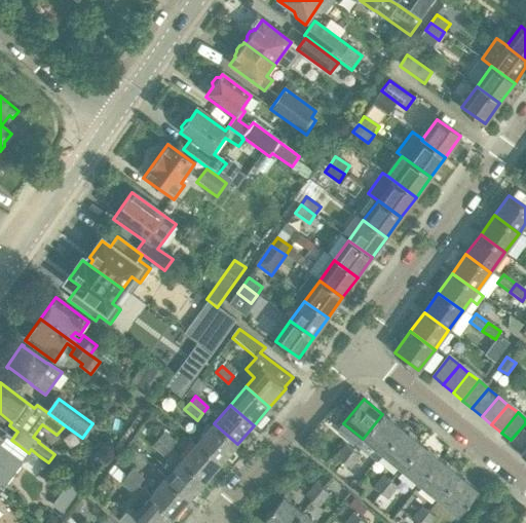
[(389,445),(402,431),(382,414),(363,439),(382,454),(389,445)]
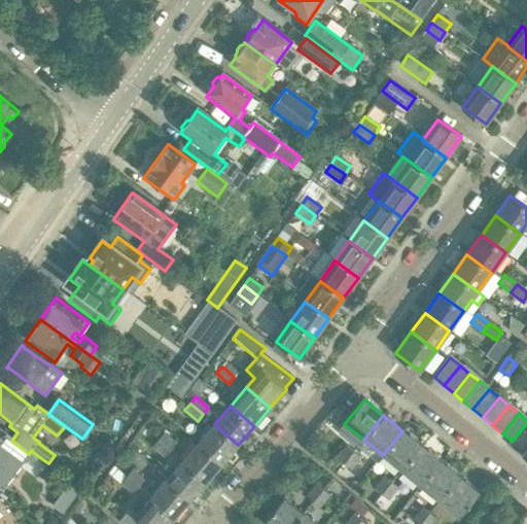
[(198,443),(198,444),(221,463),(237,446),(238,445),(214,424),(198,443)]
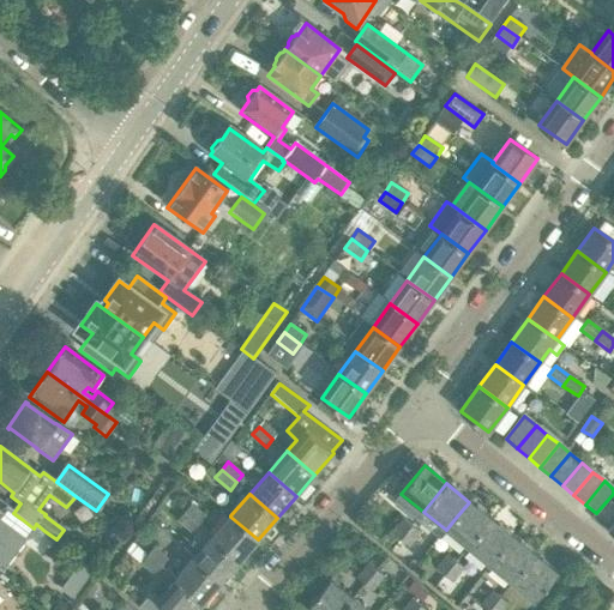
[(13,513),(14,512),(0,501),(0,573),(1,572),(2,573),(26,539),(44,531),(36,524),(34,529),(22,519),(13,513)]
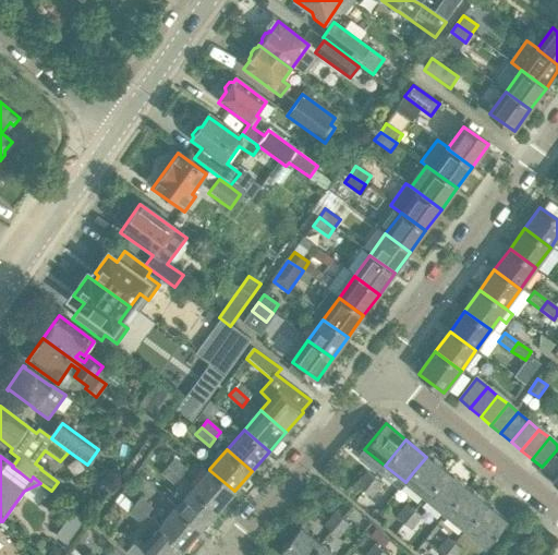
[(425,498),(446,473),(426,457),(413,472),(405,482),(425,498)]
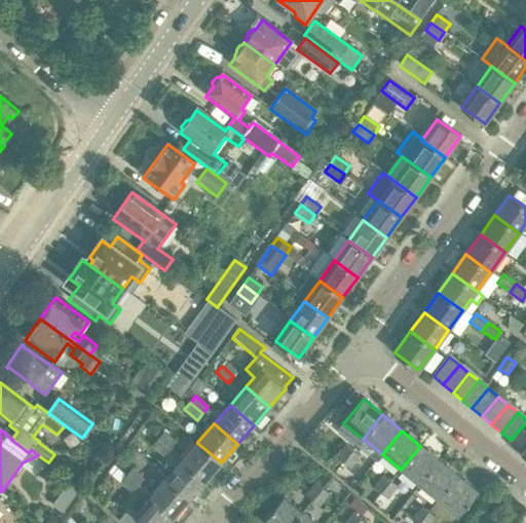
[(163,434),(157,440),(170,450),(176,444),(163,434)]
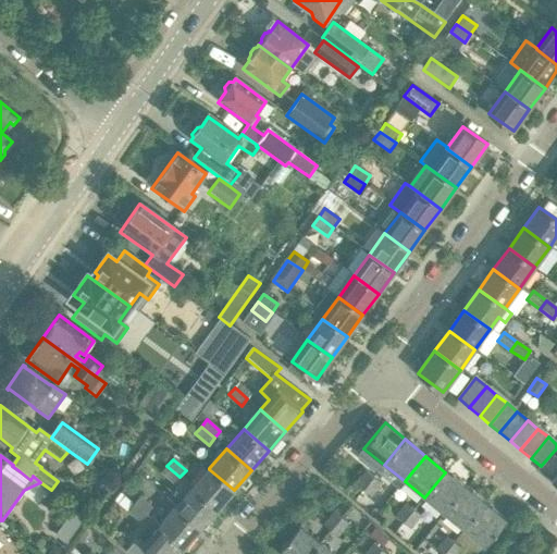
[(166,466),(161,474),(173,484),(180,477),(166,466)]
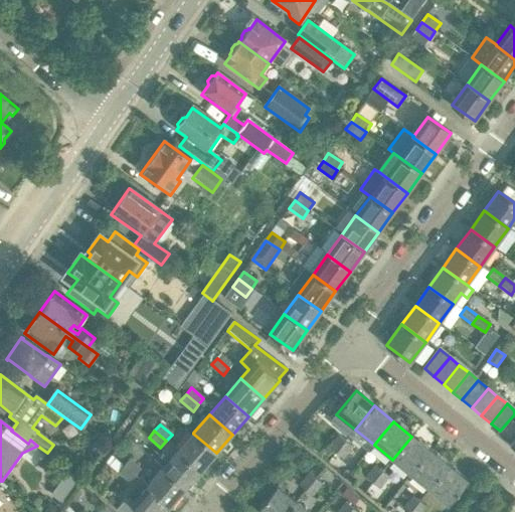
[(193,434),(177,452),(200,471),(216,453),(193,434)]
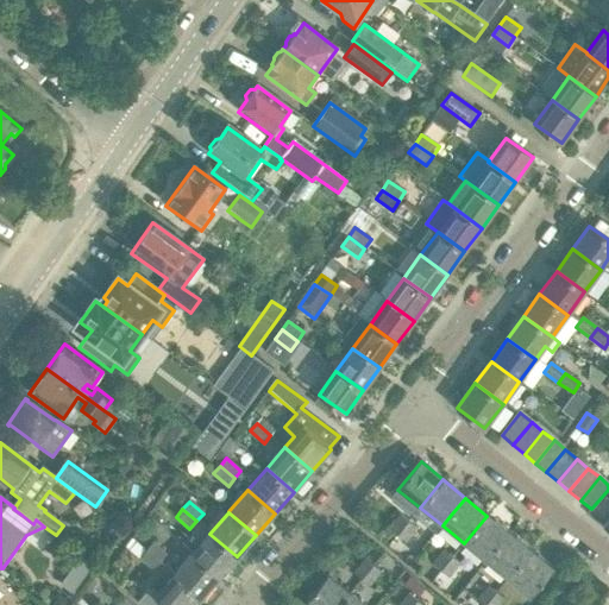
[(396,536),(408,522),(401,516),(389,530),(396,536)]
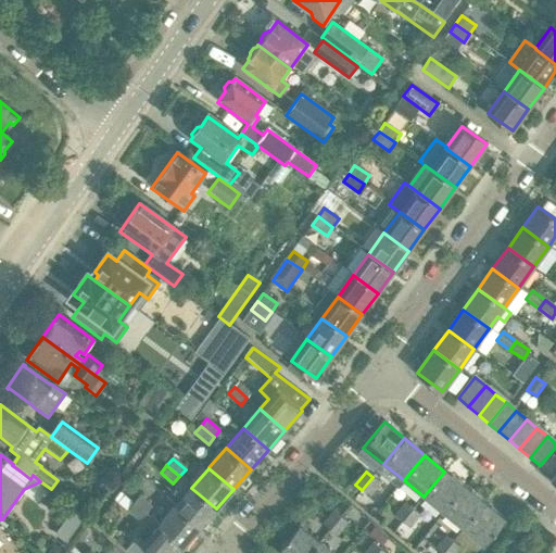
[(444,513),(465,488),(444,472),(424,497),(444,513)]
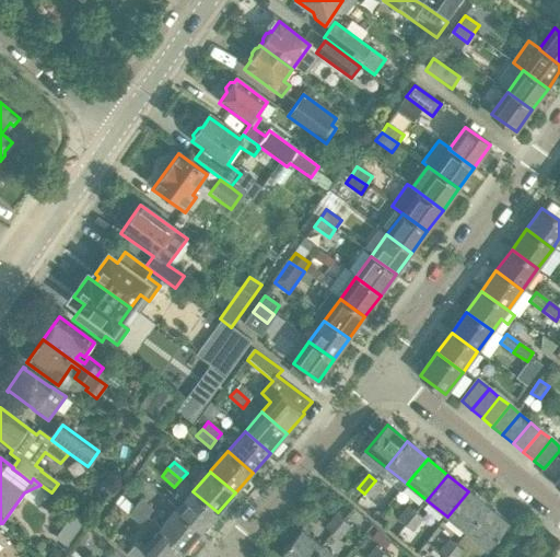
[(372,500),(383,487),(375,480),(364,494),(372,500)]
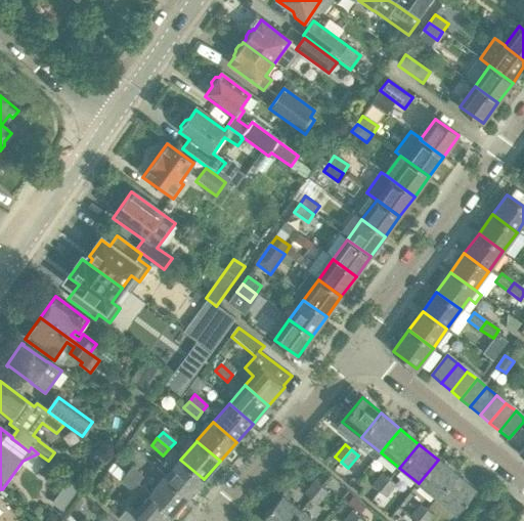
[(180,460),(165,478),(188,498),(204,479),(180,460)]
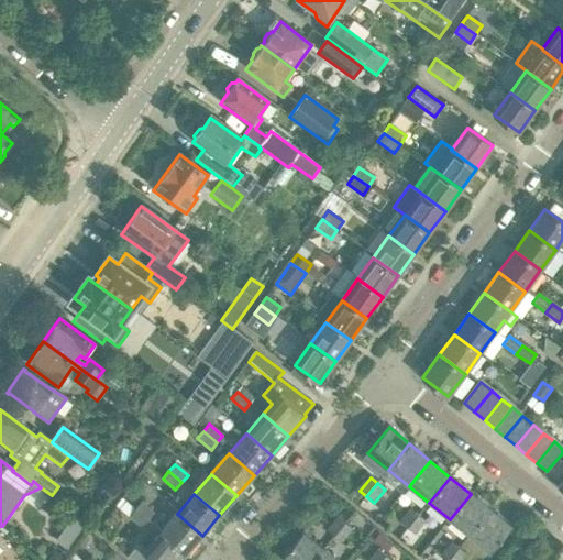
[(470,536),(490,511),(471,494),(450,519),(470,536)]
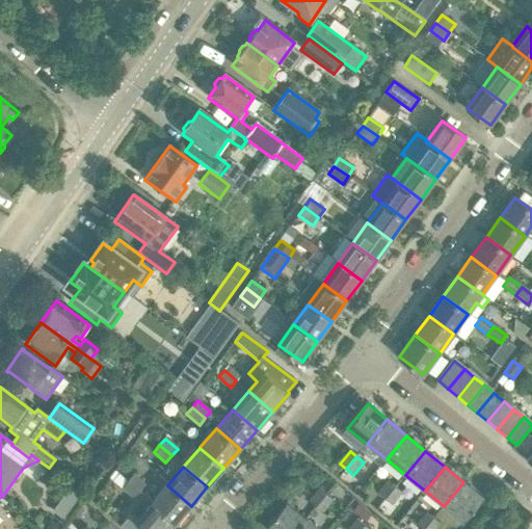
[(132,476),(127,482),(138,493),(144,486),(132,476)]
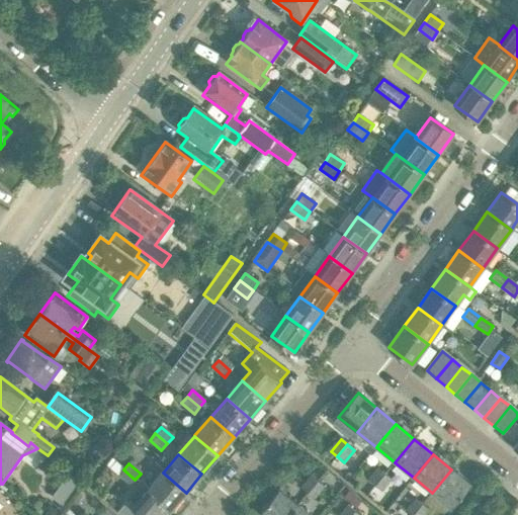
[(123,469),(117,477),(130,487),(135,480),(123,469)]
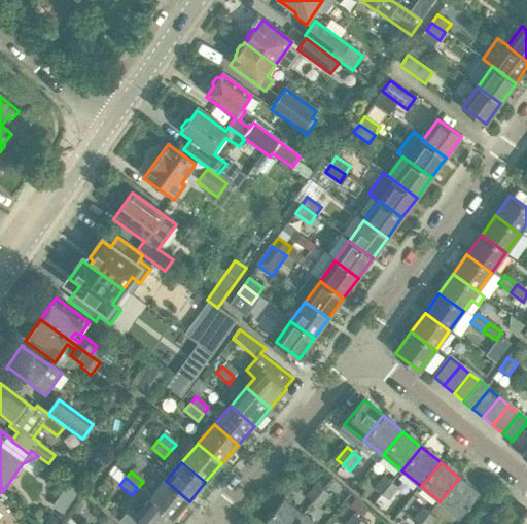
[(381,495),(391,483),(385,478),(375,490),(381,495)]
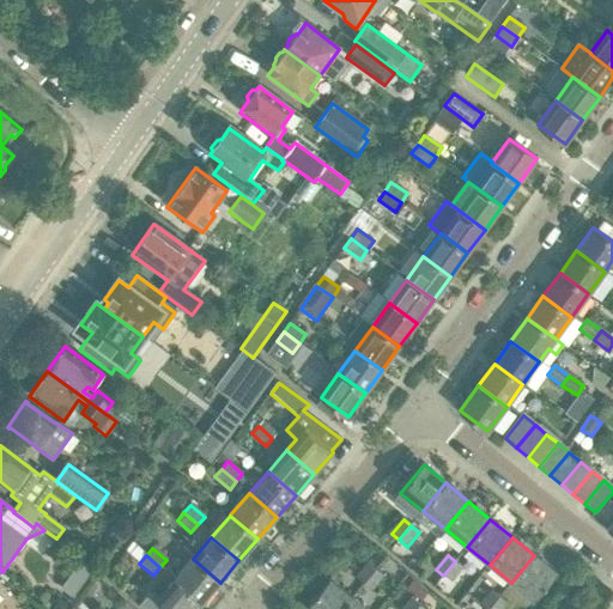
[(534,601),(557,573),(534,555),(511,583),(534,601)]
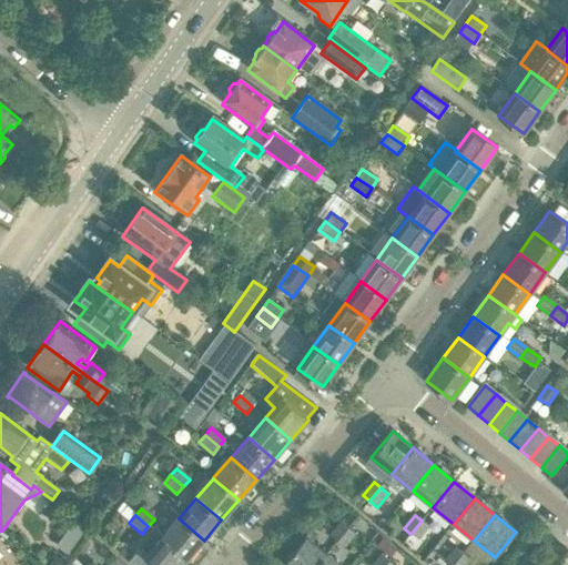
[(179,518),(161,538),(186,561),(204,541),(179,518)]
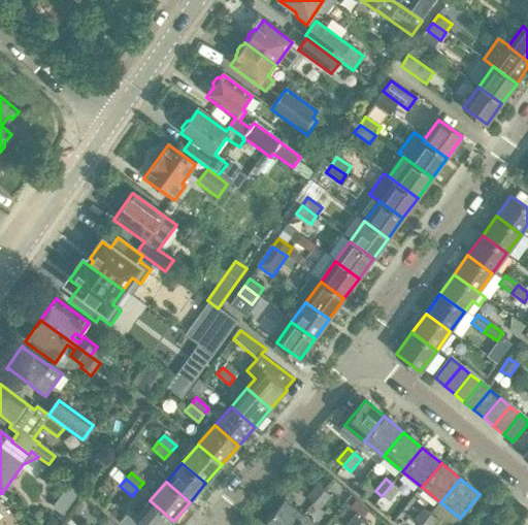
[(389,502),(399,489),(392,484),(382,496),(389,502)]
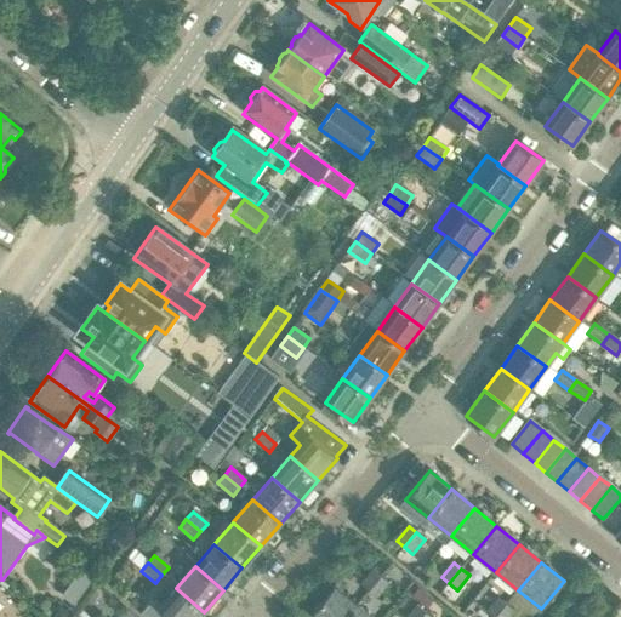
[(368,592),(380,577),(371,571),(360,584),(368,592)]
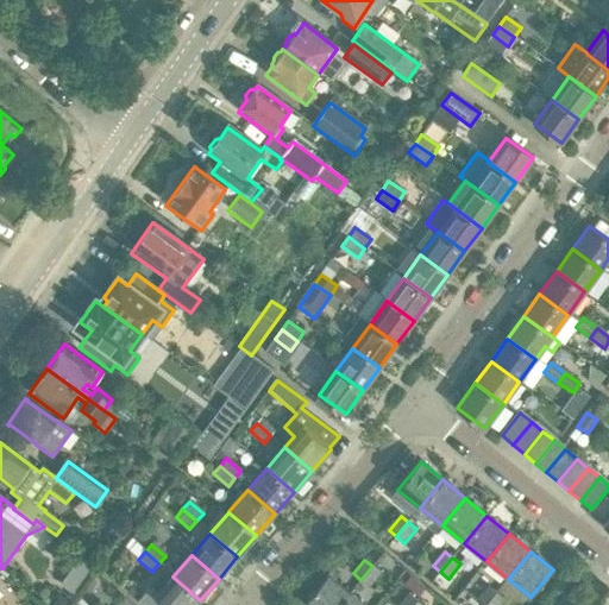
[(369,586),(380,572),(372,566),(360,580),(369,586)]
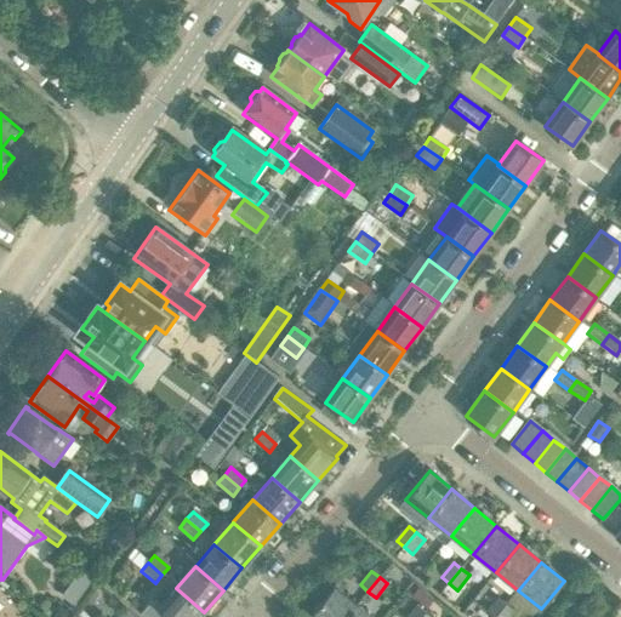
[(151,605),(142,616),(199,616),(204,612),(176,588),(159,606),(155,603),(151,605)]
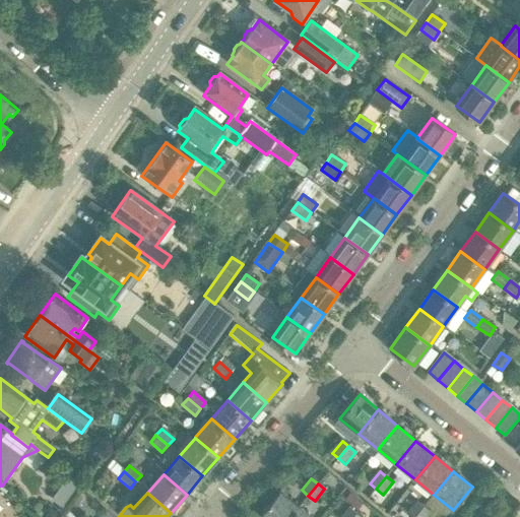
[(290,516),(298,508),(279,493),(260,516),(290,516)]
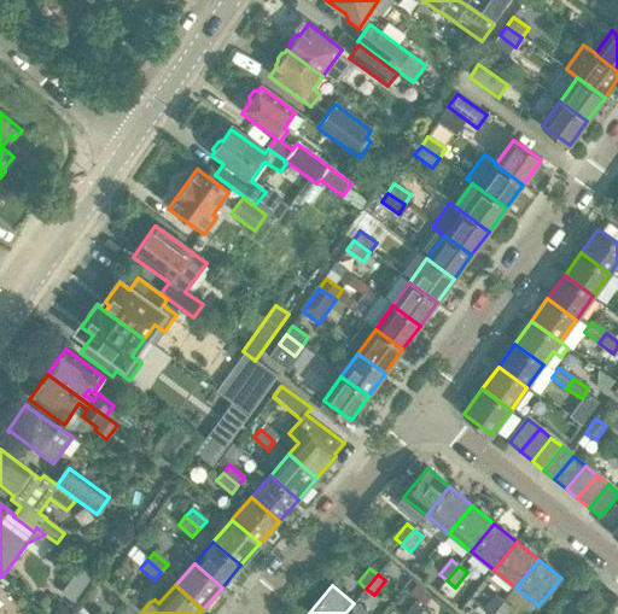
[(495,613),(503,602),(495,596),(483,610),(487,613),(495,613)]
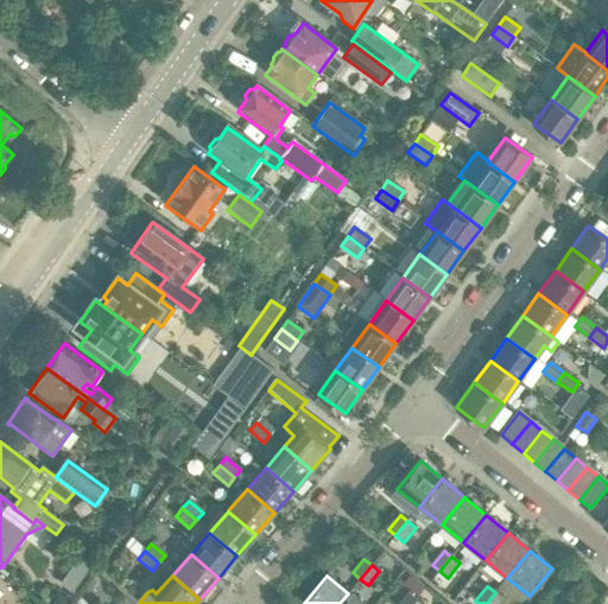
[(498,603),(502,598),(495,592),(487,603),(498,603)]
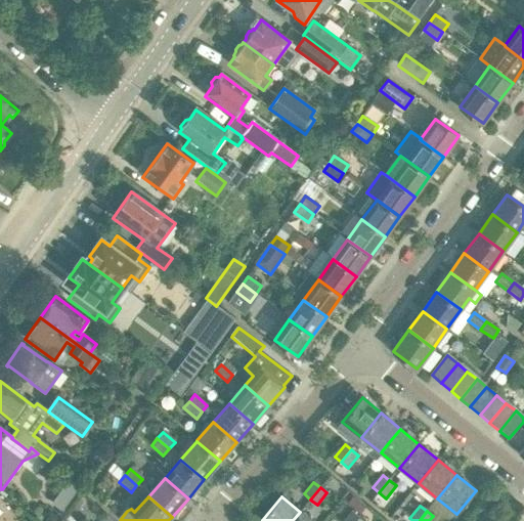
[(311,520),(300,512),(293,520),(311,520)]
